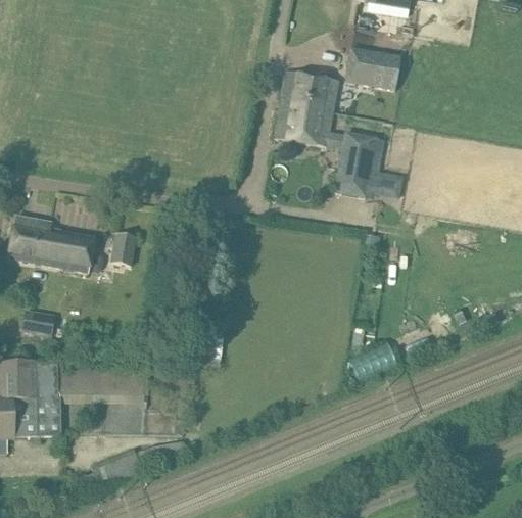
[(399,53),(350,45),(344,83),(393,91),(399,53)]
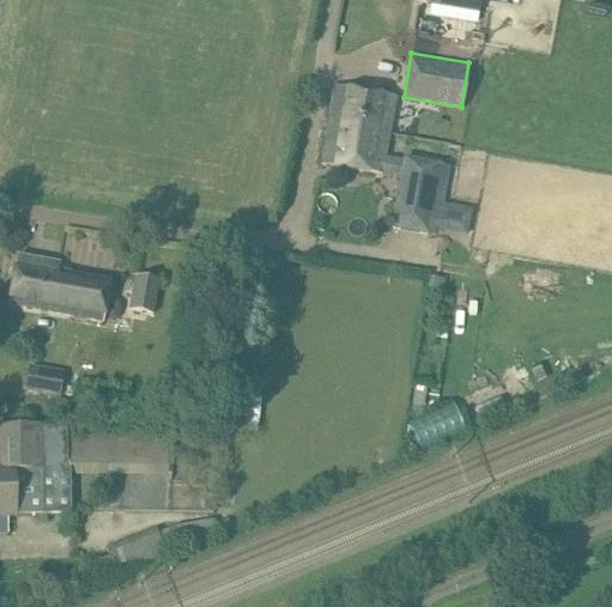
[(377,128),(389,131),(397,92),(358,86),(334,83),(328,117),(345,120),(346,115),(379,121),(377,128)]
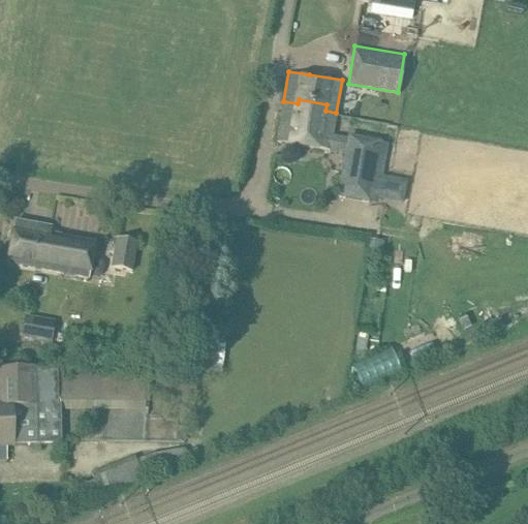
[(338,195),(369,201),(380,137),(349,131),(348,134),(333,131),(336,113),(325,111),(327,104),(299,99),(298,103),(283,101),(278,137),(298,142),(331,146),(346,149),(338,195)]
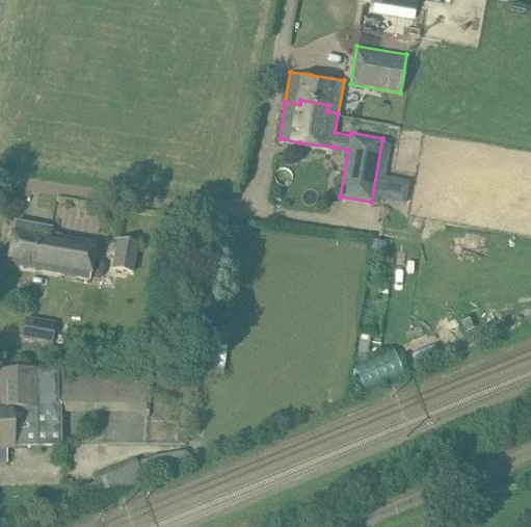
[(53,226),(16,218),(8,262),(89,277),(97,239),(52,232),(53,226)]
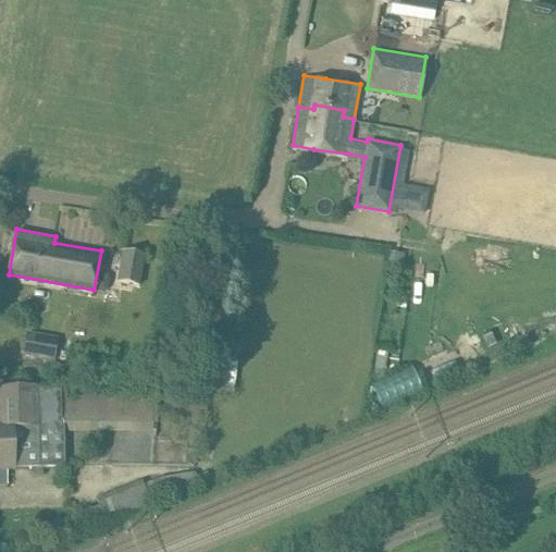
[(406,249),(388,247),(387,261),(404,264),(406,249)]
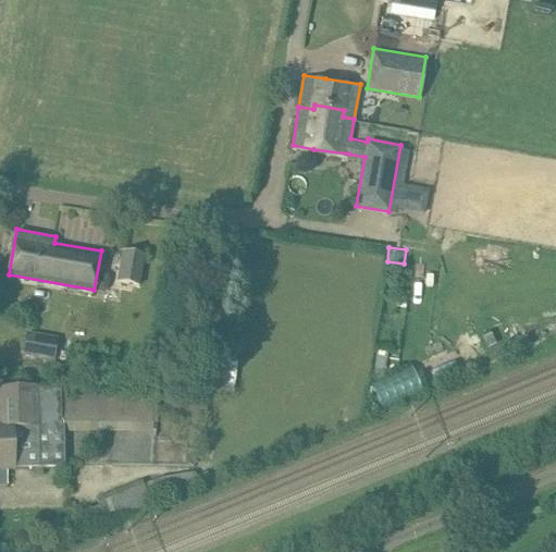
[(145,252),(123,248),(118,279),(139,283),(145,252)]
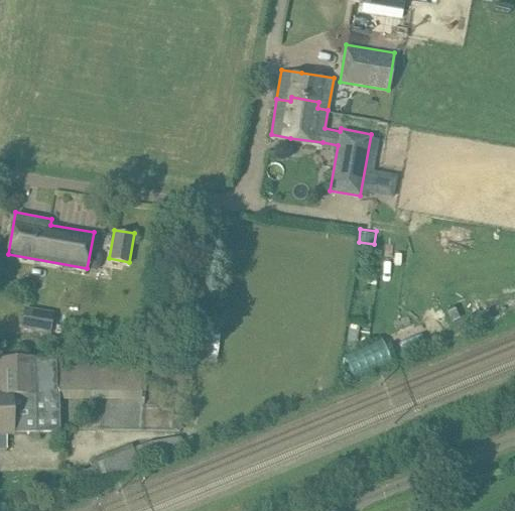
[(52,310),(24,306),(22,324),(50,329),(52,310)]
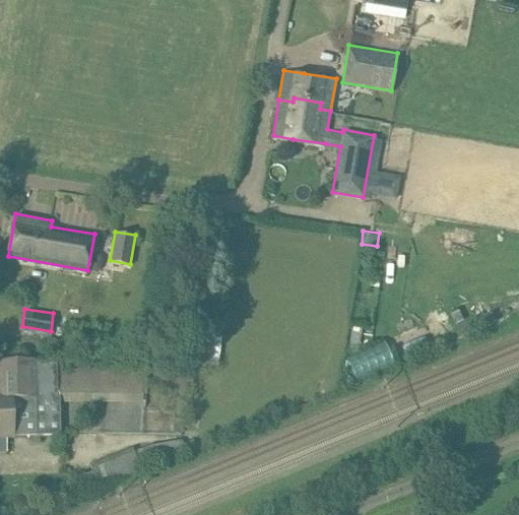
[(223,325),(196,321),(190,359),(218,363),(223,325)]
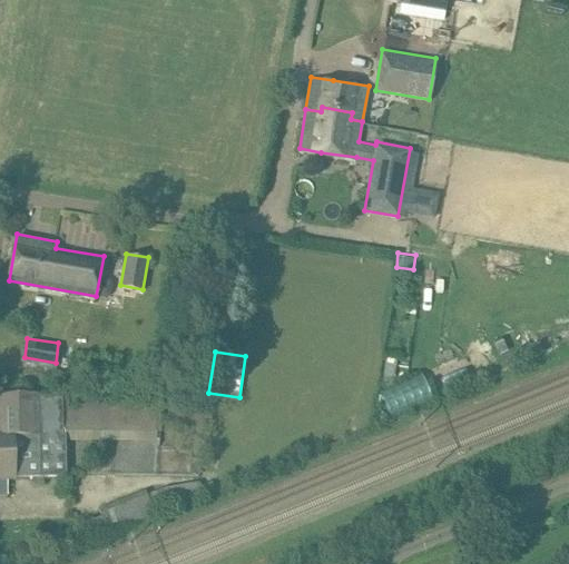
[(421,369),(379,389),(390,413),(432,393),(421,369)]
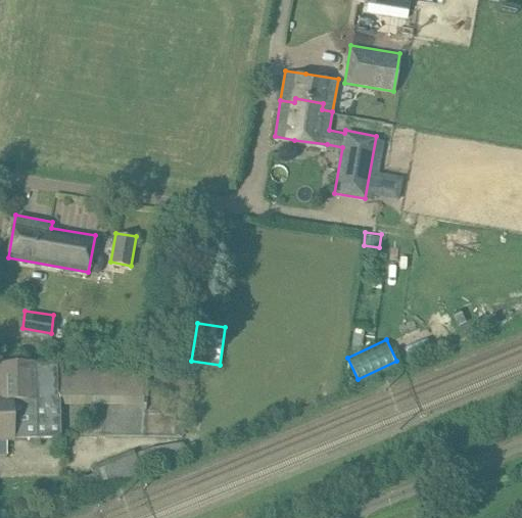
[(2,396),(0,396),(0,435),(61,435),(61,432),(60,415),(60,395),(148,395),(148,359),(130,359),(21,360),(1,361),(2,396)]
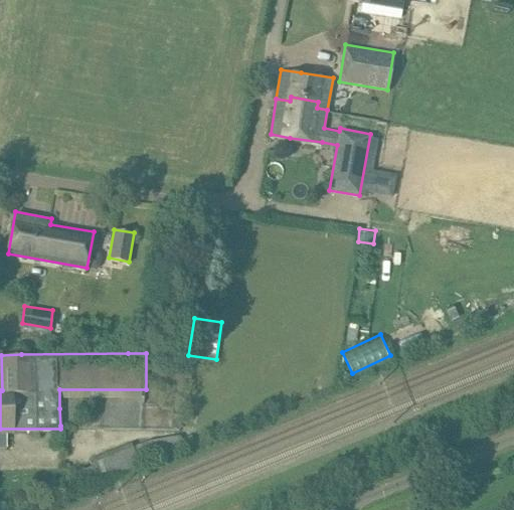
[(92,464),(82,468),(89,482),(141,462),(184,444),(193,441),(194,441),(195,440),(192,433),(182,437),(181,433),(149,438),(134,444),(132,440),(90,457),(92,464)]
